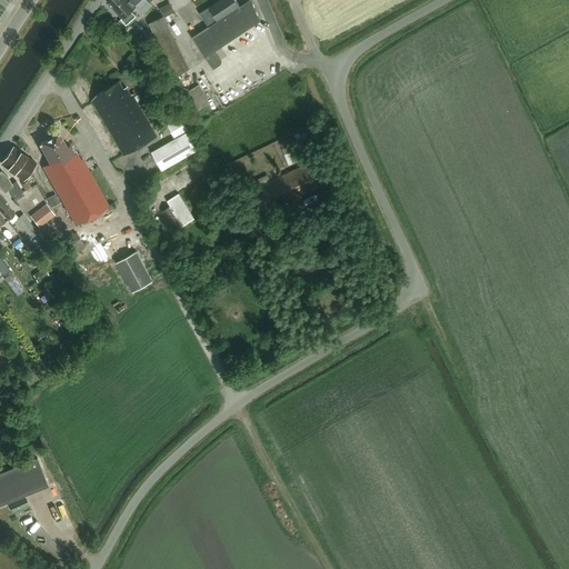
[(131,10),(141,0),(107,0),(107,1),(122,18),(127,23),(137,16),(131,10)]
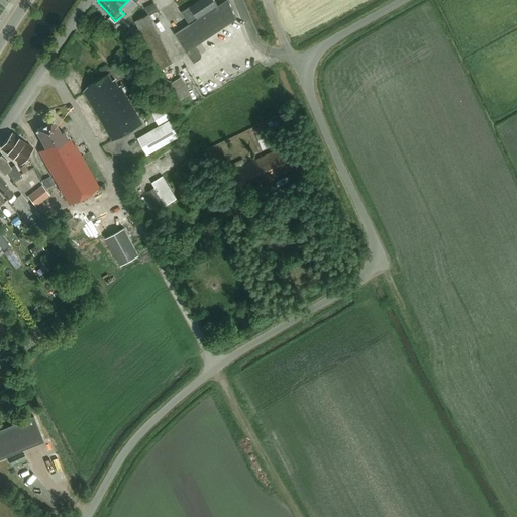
[(149,14),(159,9),(153,0),(150,0),(144,3),(149,14)]
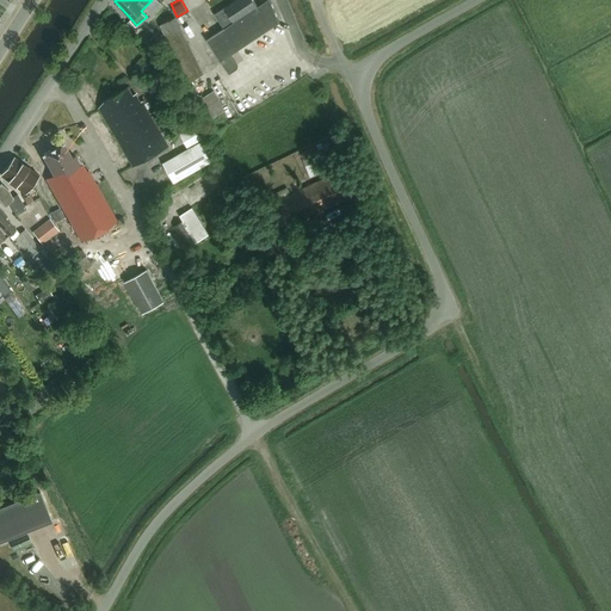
[(224,29),(207,39),(221,61),(229,74),(238,68),(239,65),(232,55),(279,23),(270,0),(266,0),(258,6),(254,0),(236,0),(215,14),(224,29)]
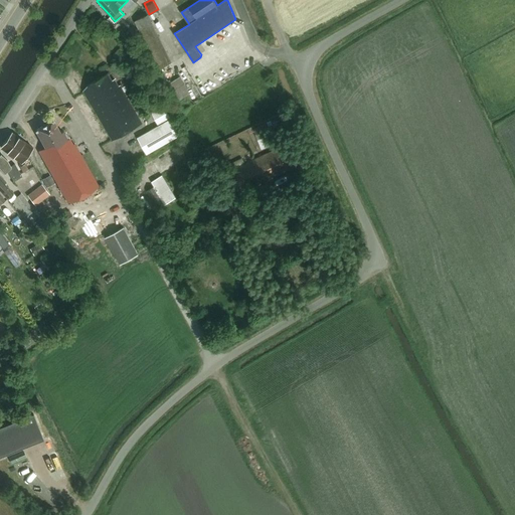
[(136,20),(159,68),(173,61),(149,13),(136,20)]
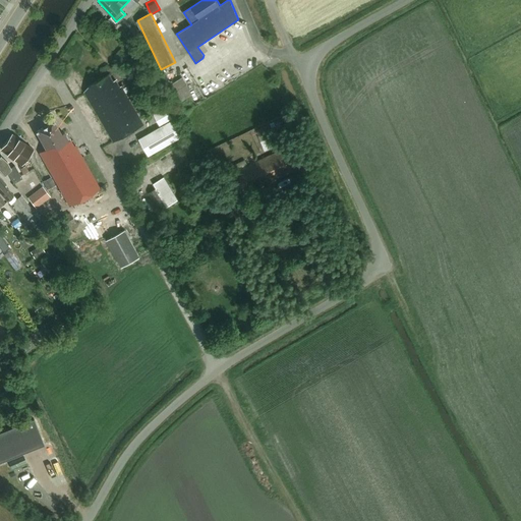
[(84,92),(91,102),(114,141),(143,124),(121,85),(119,87),(115,79),(113,80),(109,73),(90,85),(84,92)]
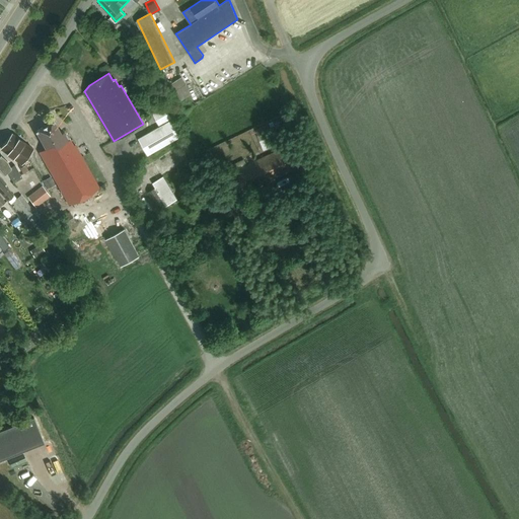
[(187,85),(181,77),(170,84),(175,92),(187,85)]
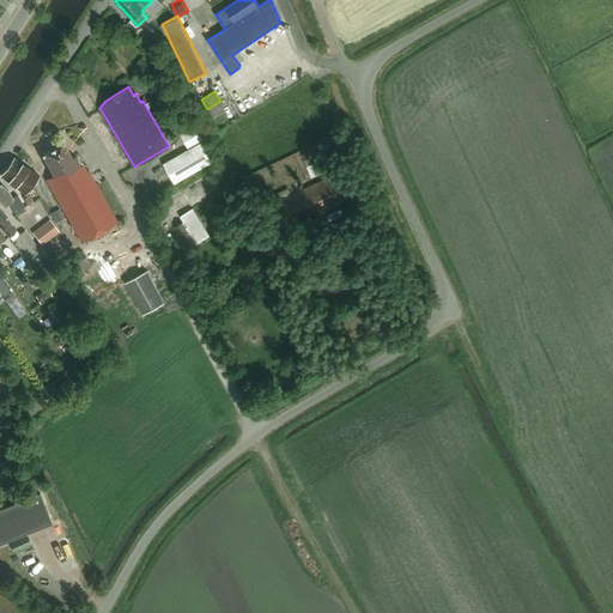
[(175,183),(214,161),(194,126),(181,134),(188,149),(163,164),(175,183)]
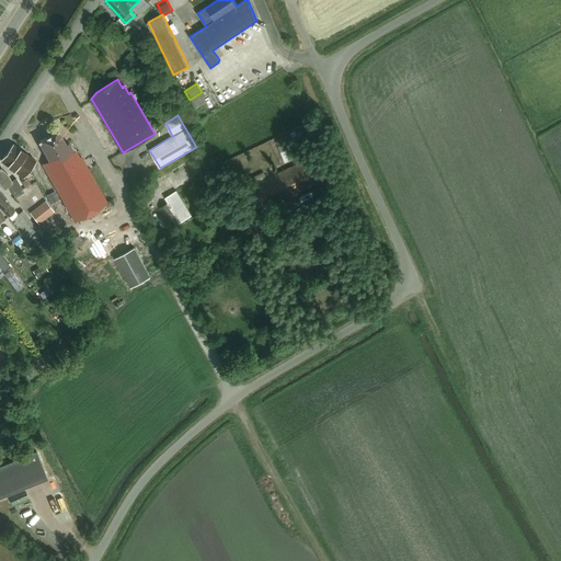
[(76,221),(107,203),(81,156),(80,157),(76,150),(73,151),(68,142),(66,144),(58,130),(50,135),(50,134),(46,136),(46,137),(39,141),(49,160),(43,163),(76,221)]
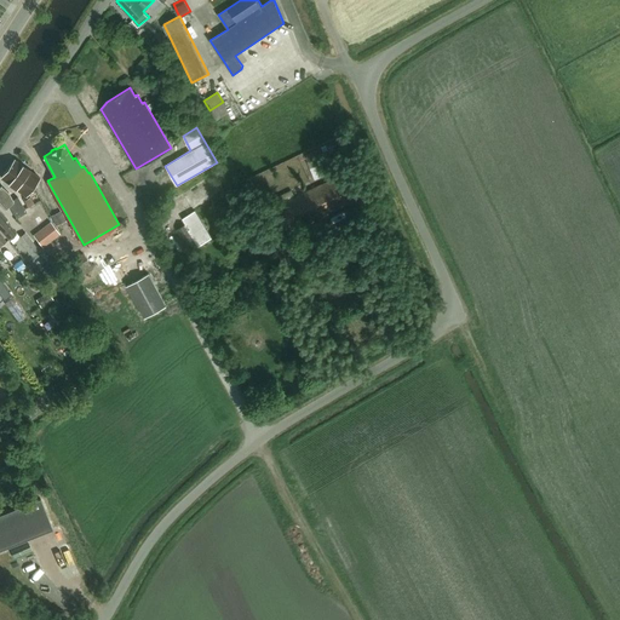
[(15,159),(7,168),(33,188),(39,178),(15,159)]
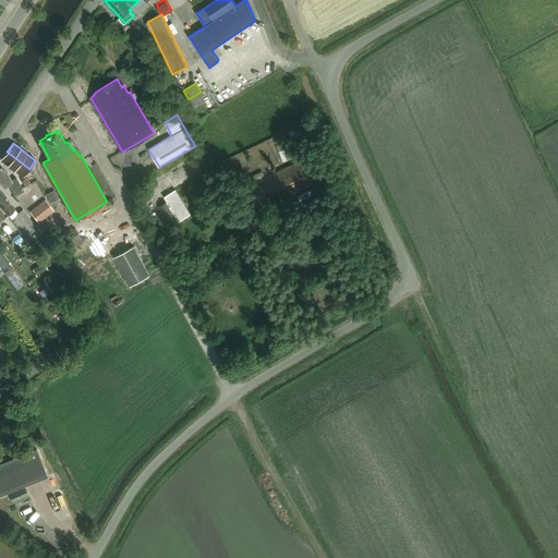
[(7,152),(0,160),(23,177),(29,169),(7,152)]
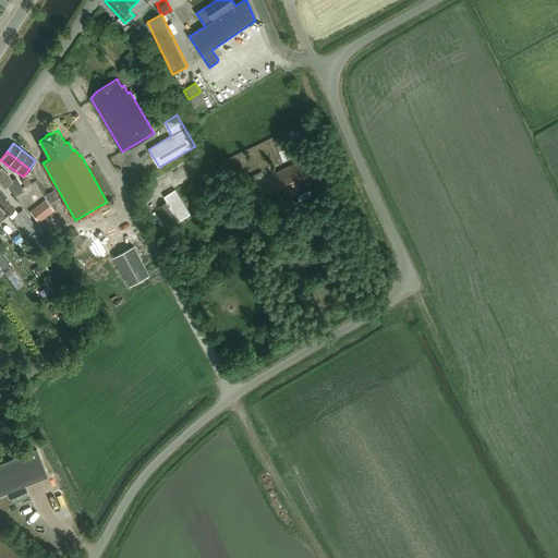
[(284,197),(320,179),(317,172),(320,171),(316,162),(314,164),(311,156),(252,183),(264,207),(284,197)]
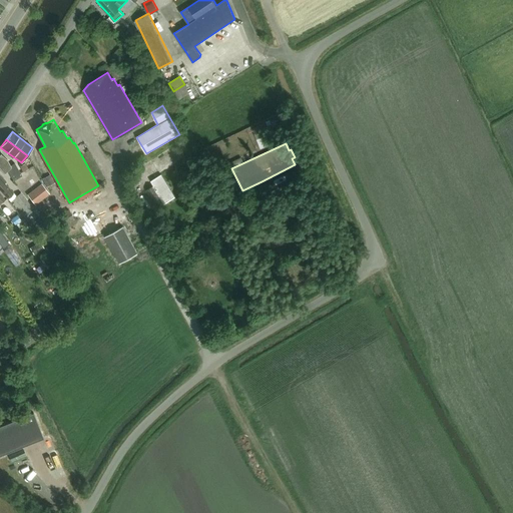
[(13,180),(18,177),(22,175),(15,163),(11,165),(7,159),(1,153),(0,154),(0,167),(4,172),(7,169),(13,180)]
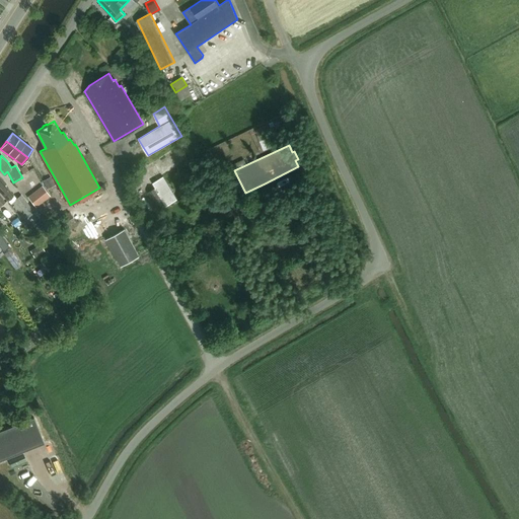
[(25,165),(20,168),(23,173),(28,170),(25,165)]
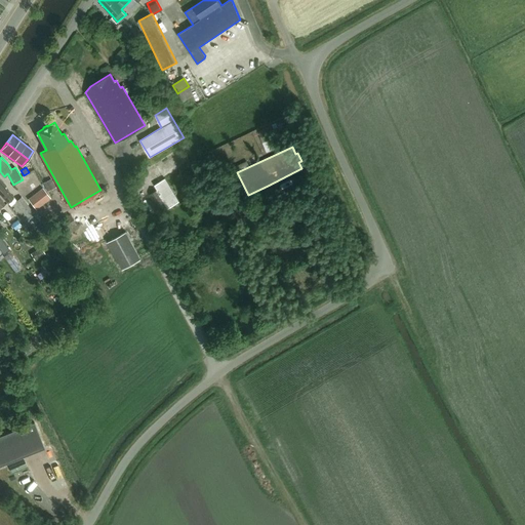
[(0,193),(7,202),(13,197),(5,187),(7,186),(0,177),(0,193)]
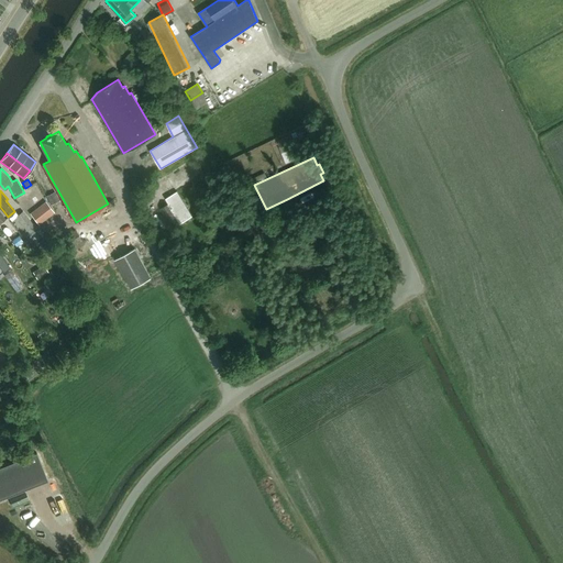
[(173,229),(192,216),(177,191),(166,198),(168,203),(154,212),(161,222),(166,218),(173,229)]
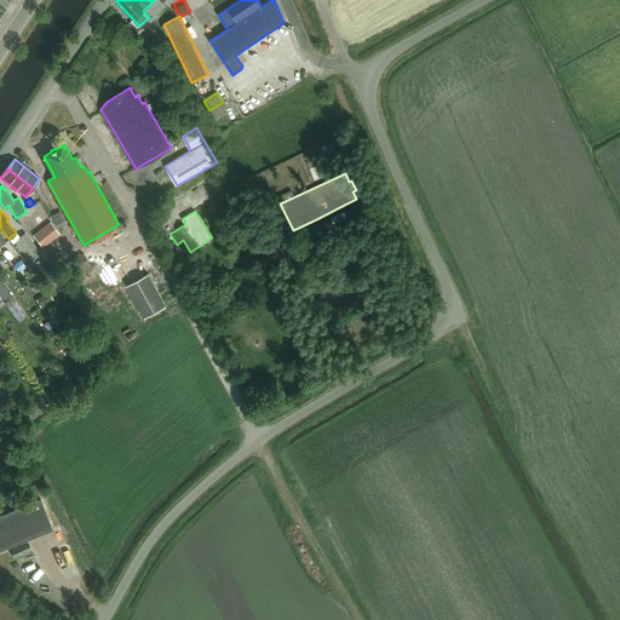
[(61,234),(51,222),(34,235),(44,247),(61,234)]
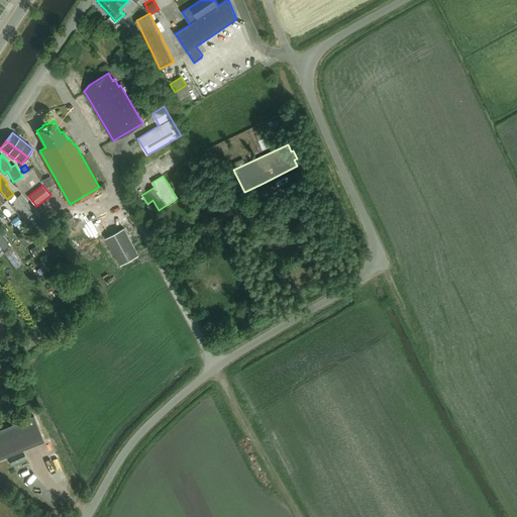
[(26,214),(33,209),(21,194),(15,199),(26,214)]
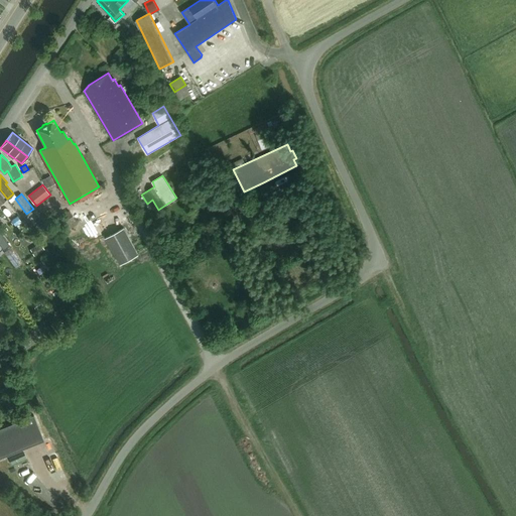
[(70,212),(57,219),(65,232),(78,225),(70,212)]
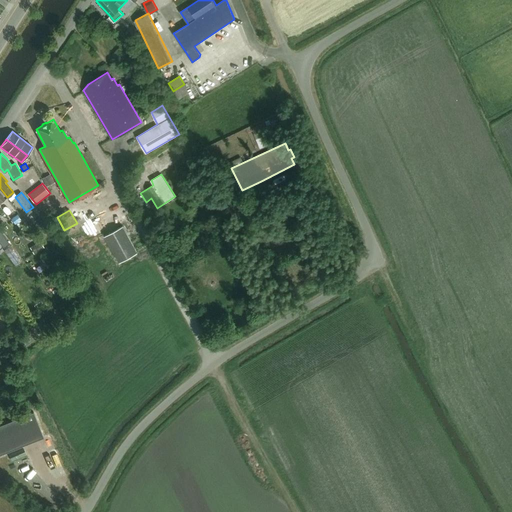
[(119,263),(137,253),(123,226),(104,236),(119,263)]
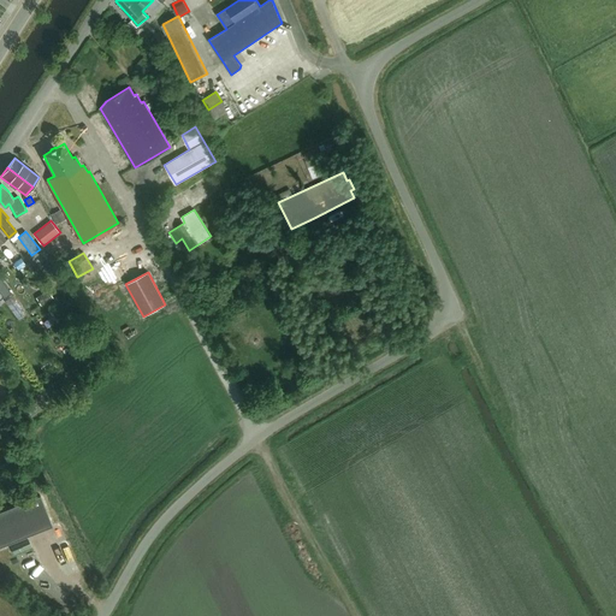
[(43,306),(54,297),(49,291),(39,298),(43,306)]
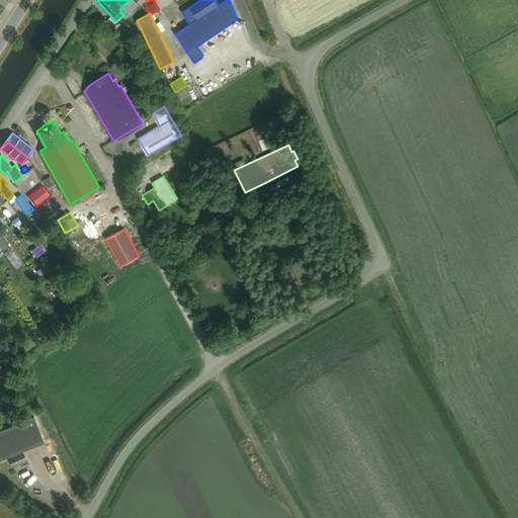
[(0,459),(44,442),(33,416),(0,429),(0,459)]
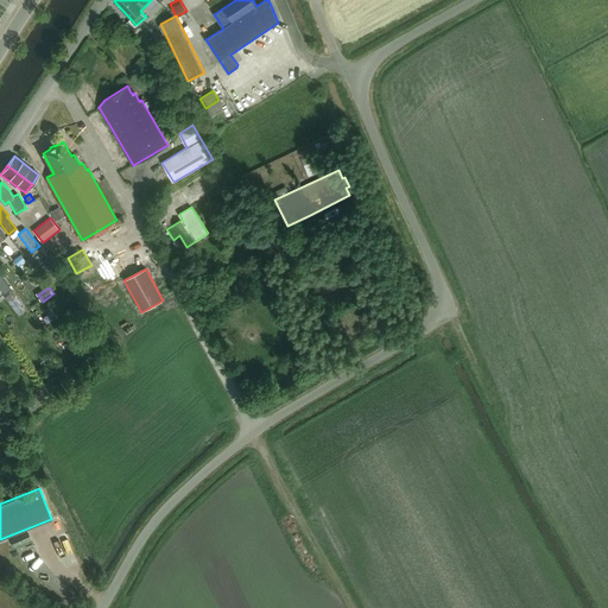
[(13,546),(31,539),(29,533),(11,542),(13,546)]
